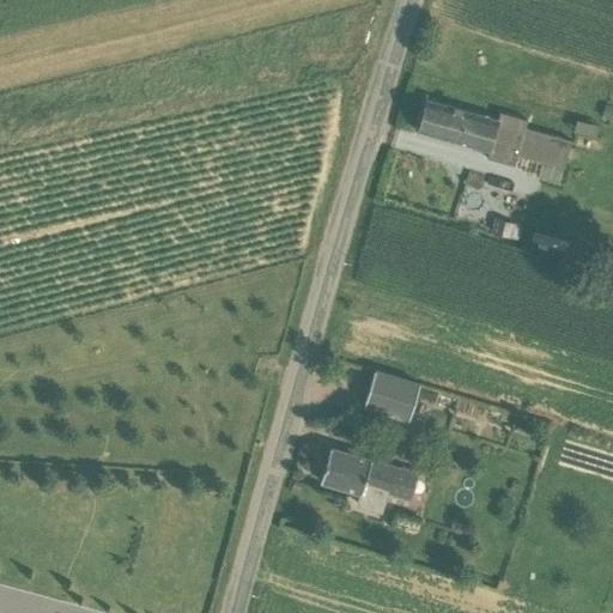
[(519,125),(499,120),(426,98),(418,129),(505,155),(510,135),(516,138),(519,125)]
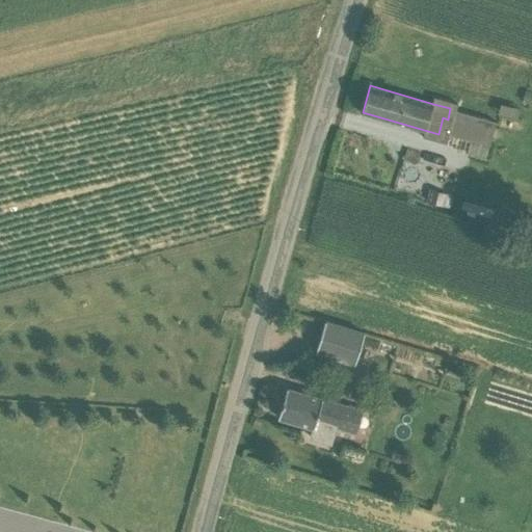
[(454,195),(432,189),(429,202),(451,207),(454,195)]
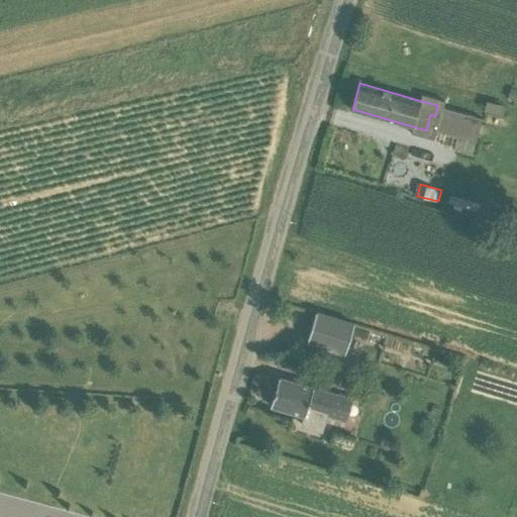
[(354,324),(316,312),(307,342),(345,353),(354,324)]
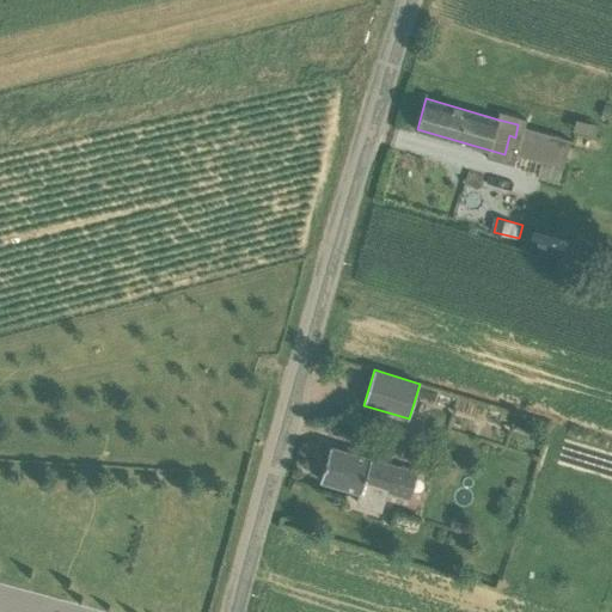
[(417,473),(372,459),(330,446),(320,479),(360,491),(356,503),(383,510),(389,491),(410,497),(417,473)]
